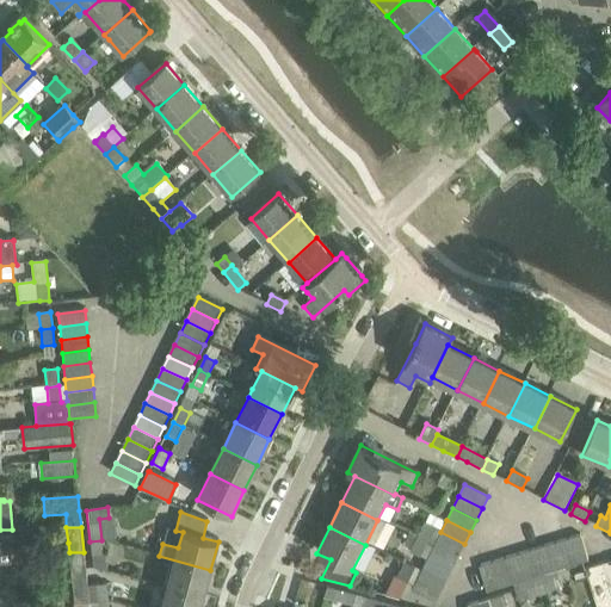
[(438,536),(421,527),(408,552),(420,558),(420,557),(426,559),(429,556),(434,544),(438,536)]
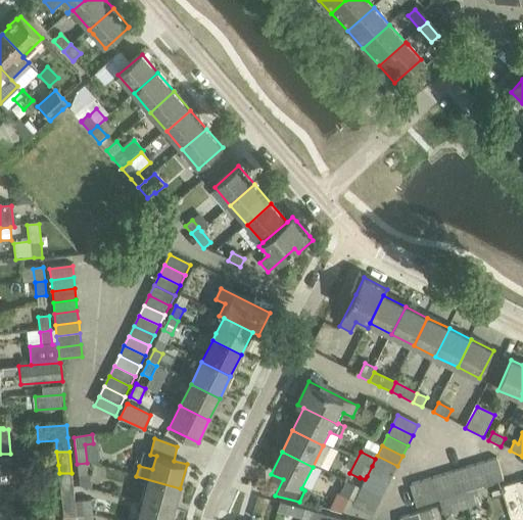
[(397,466),(377,456),(375,459),(372,466),(392,476),(397,466)]
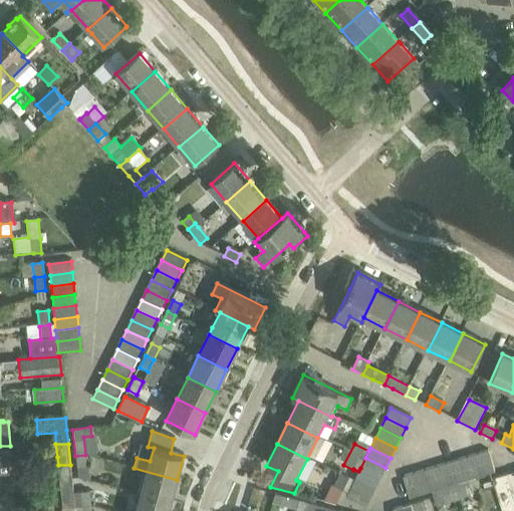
[(484,476),(490,474),(494,473),(488,451),(477,455),(484,476)]
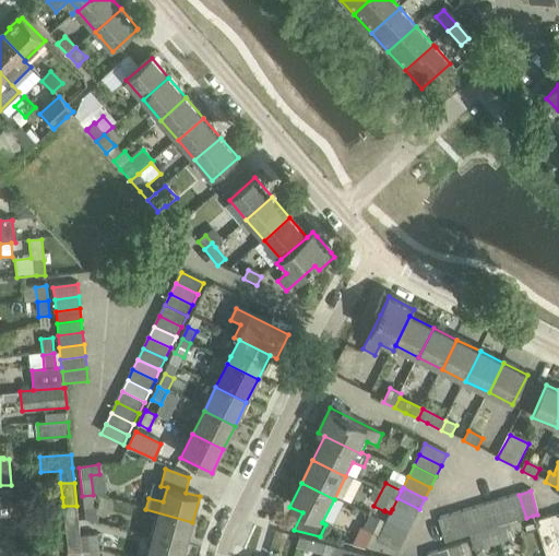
[(93,495),(82,496),(84,511),(85,520),(91,521),(96,523),(97,524),(98,524),(97,510),(95,510),(93,495)]
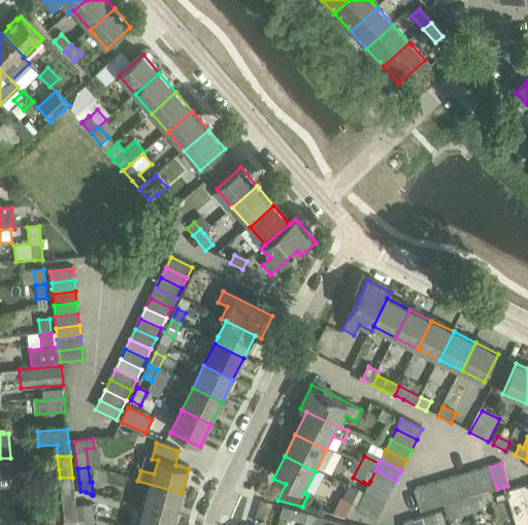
[(490,467),(480,470),(486,492),(497,489),(490,467)]
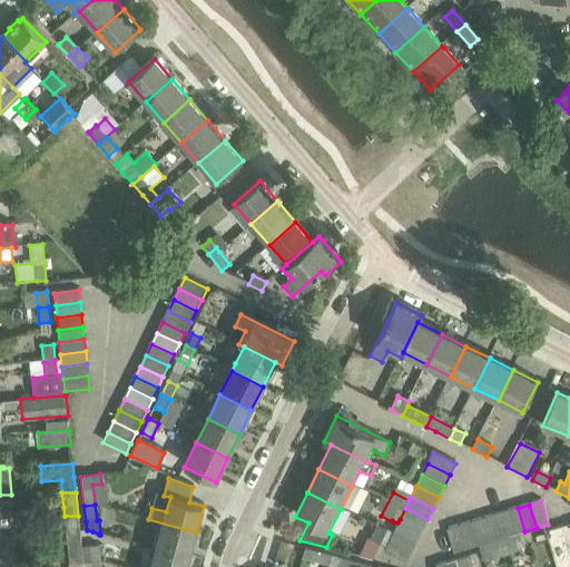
[(428,519),(405,508),(400,519),(422,530),(428,519)]
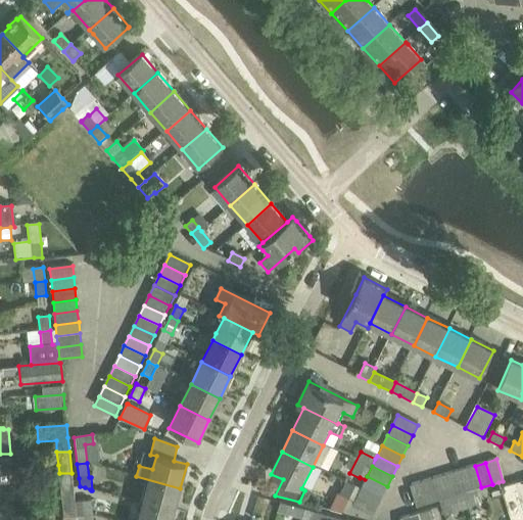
[(475,466),(464,469),(470,491),(476,489),(481,487),(475,466)]
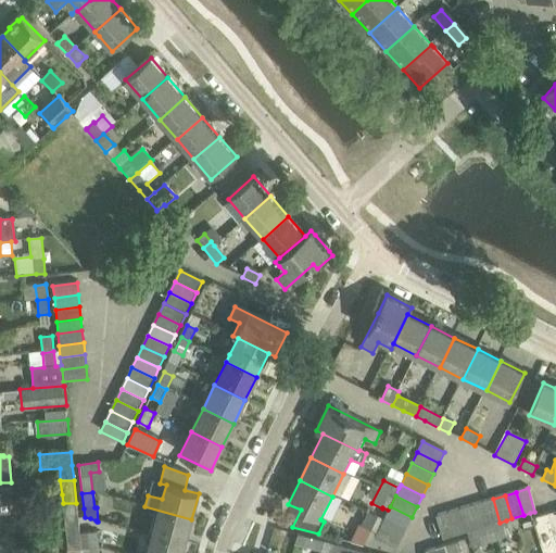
[(493,499),(481,503),(489,526),(492,525),(500,523),(493,499)]
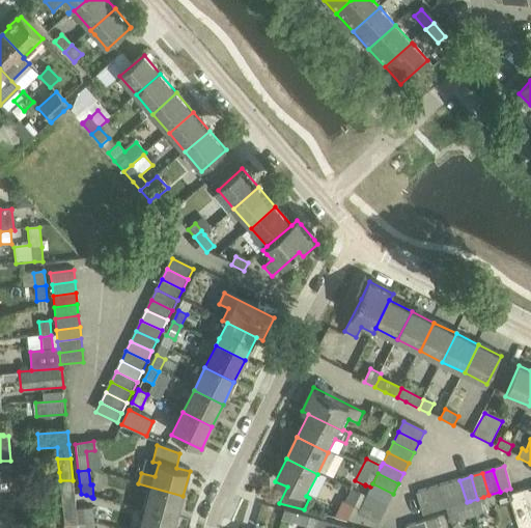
[(73,480),(60,480),(62,503),(76,503),(73,480)]
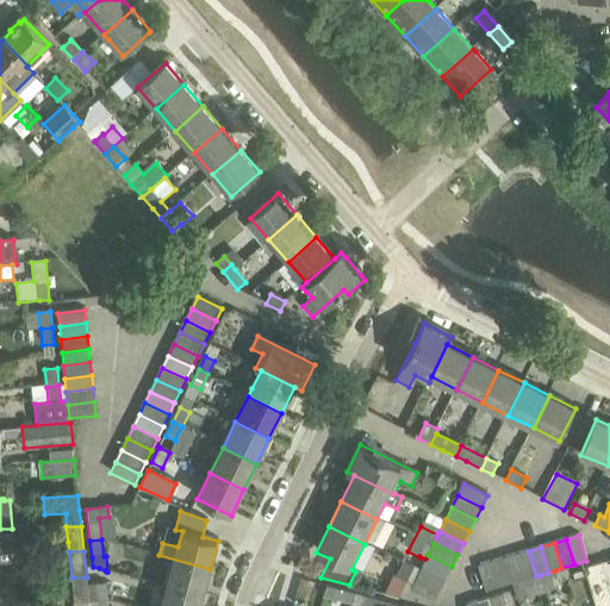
[(528,551),(516,555),(523,580),(536,576),(528,551)]
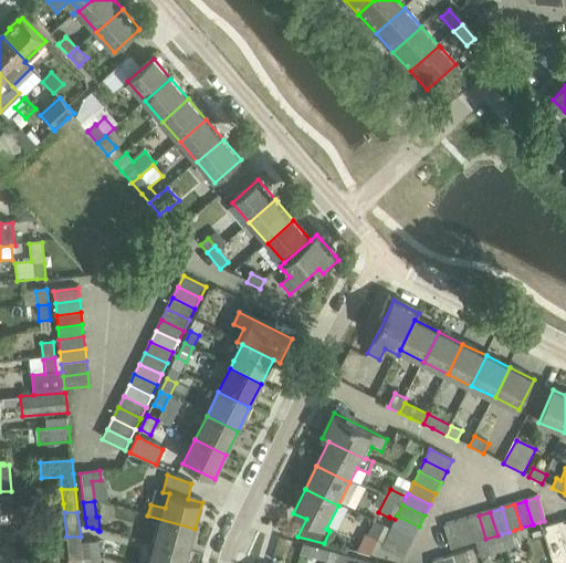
[(188,554),(195,529),(147,515),(161,520),(155,545),(188,554)]
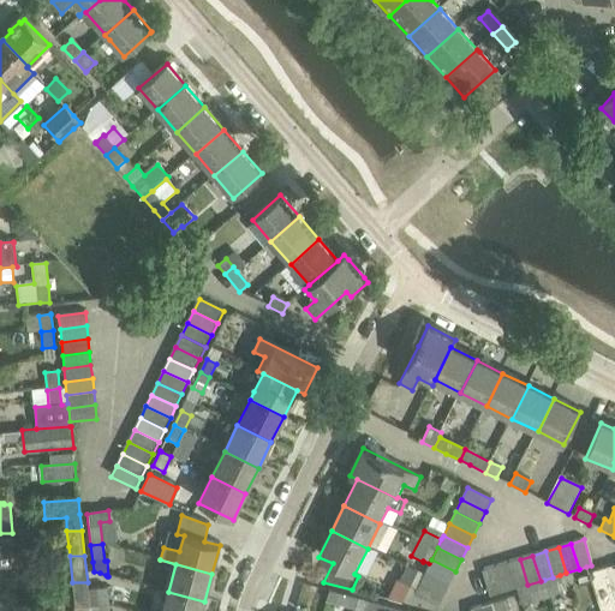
[(455,571),(431,559),(425,571),(449,583),(455,571)]
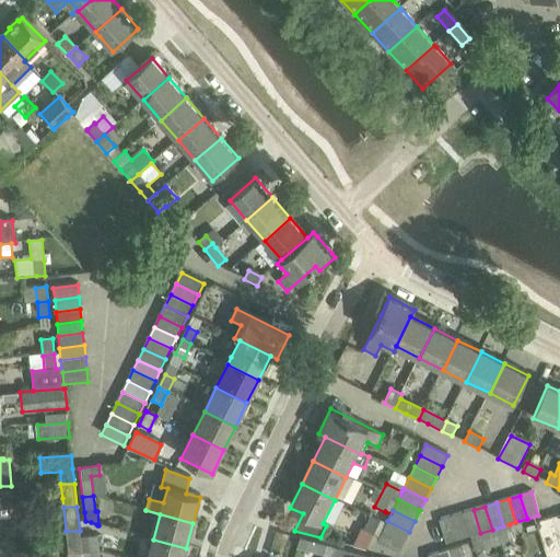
[(474,510),(462,513),(469,536),(480,533),(474,510)]
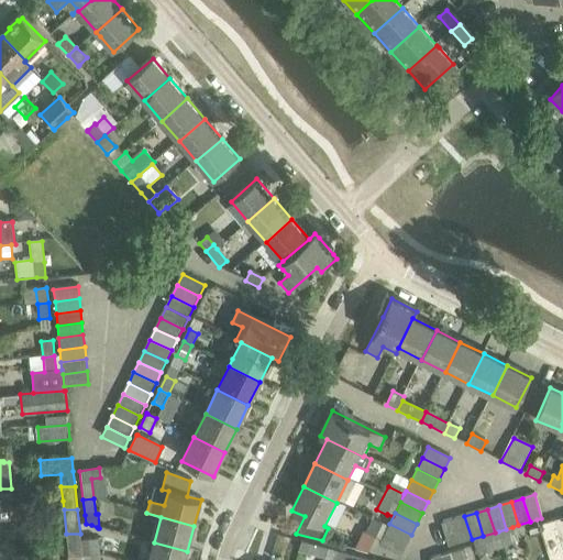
[(464,516),(452,519),(460,544),(472,539),(464,516)]
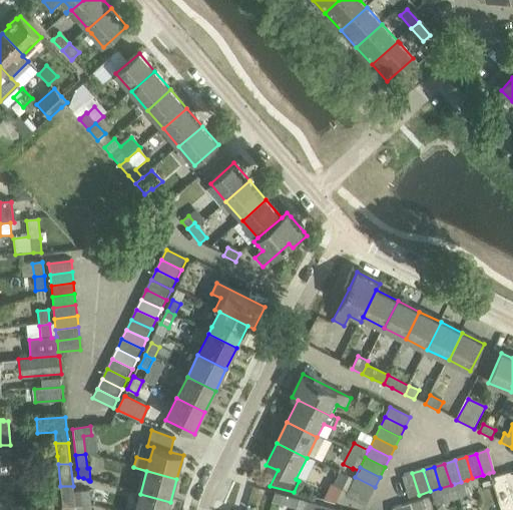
[(333,485),(343,489),(348,477),(339,473),(333,485)]
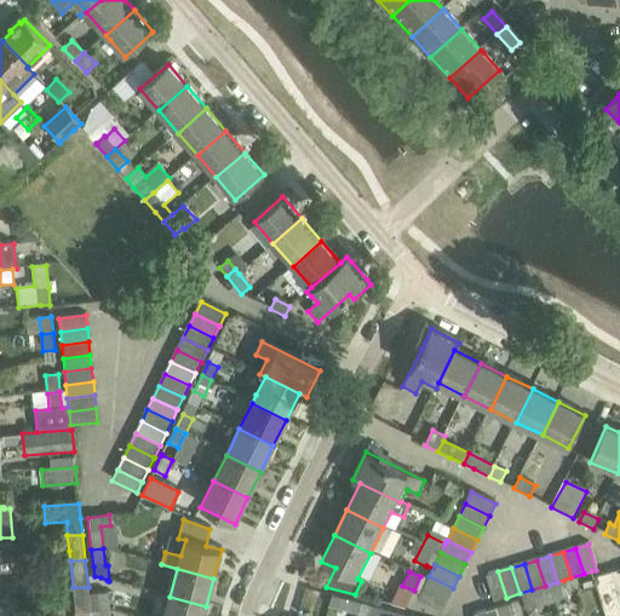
[(498,571),(486,576),(493,602),(506,598),(498,571)]
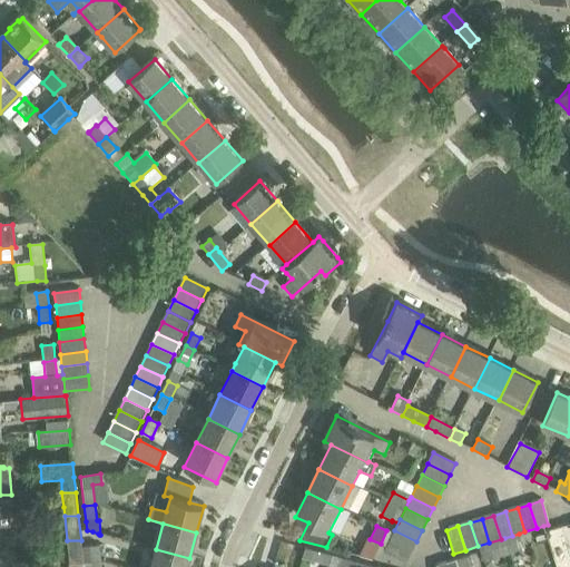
[(416,541),(394,530),(389,541),(411,551),(416,541)]
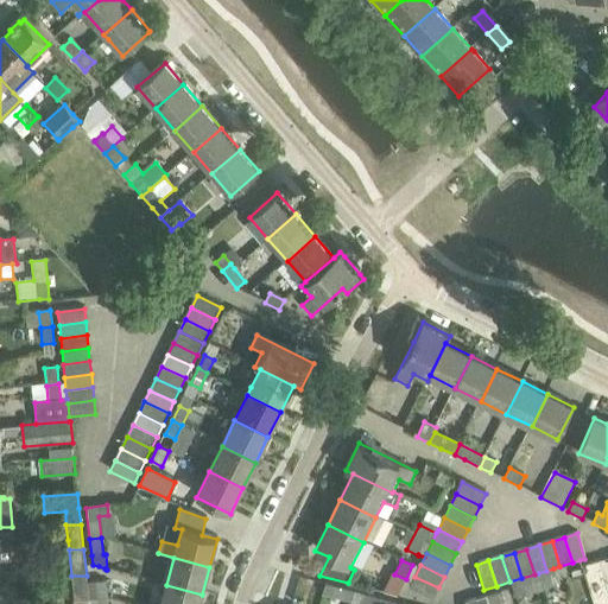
[(553,568),(546,571),(538,573),(544,591),(559,586),(553,568)]
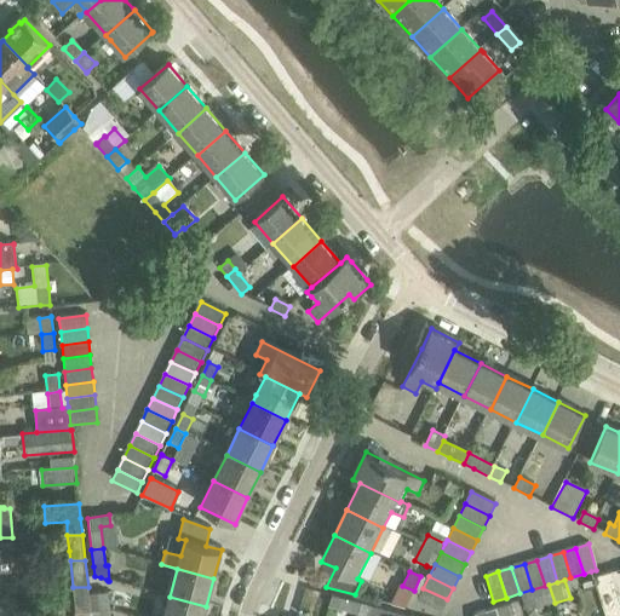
[(549,585),(545,586),(532,589),(520,593),(526,612),(555,603),(549,585)]
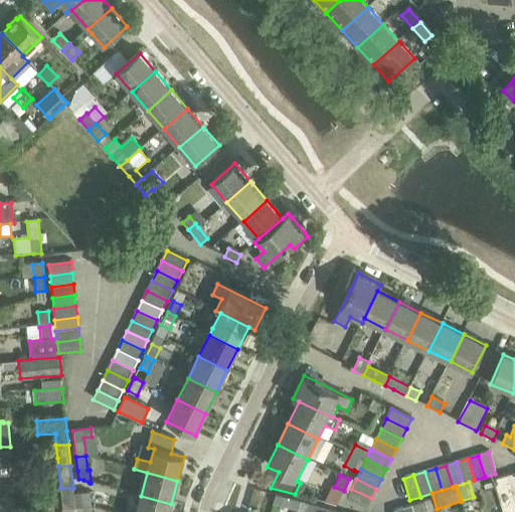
[(73,488),(60,488),(62,508),(75,508),(73,495),(73,488)]
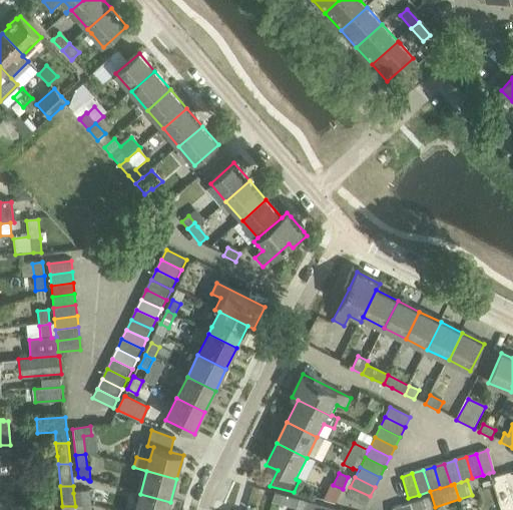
[(370,496),(350,487),(345,497),(365,507),(370,496)]
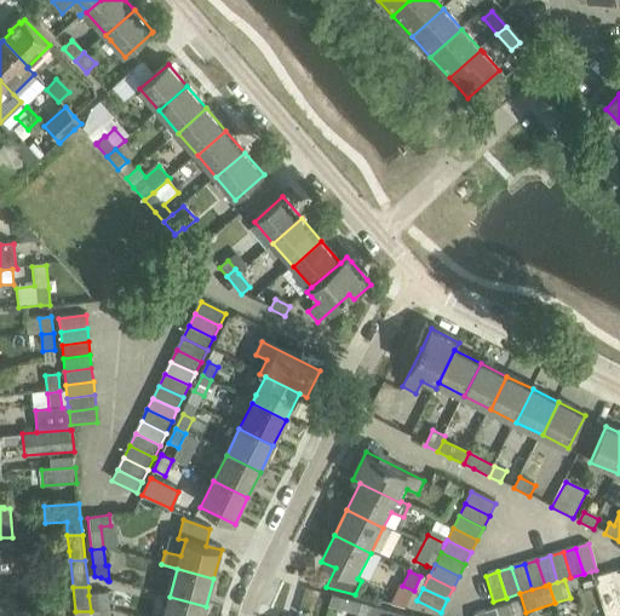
[(91,614),(110,611),(108,593),(89,596),(91,611),(91,614)]
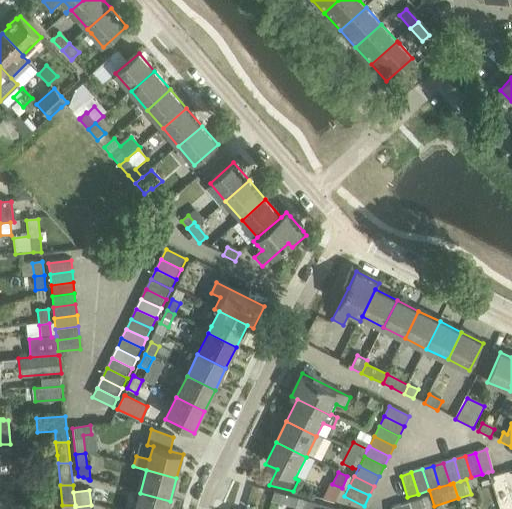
[(285,505),(287,496),(274,492),(271,501),(285,505)]
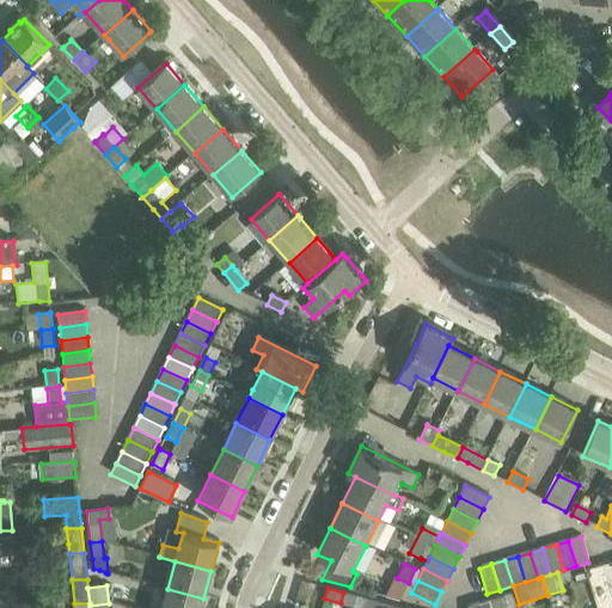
[(201,607),(203,599),(167,589),(161,607),(201,607)]
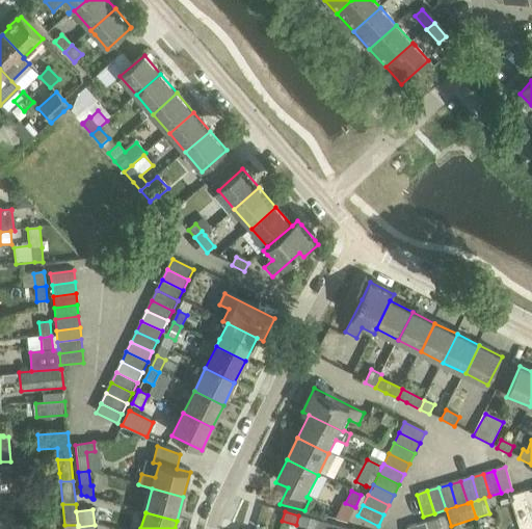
[(0,525),(12,524),(11,516),(0,517),(0,525)]
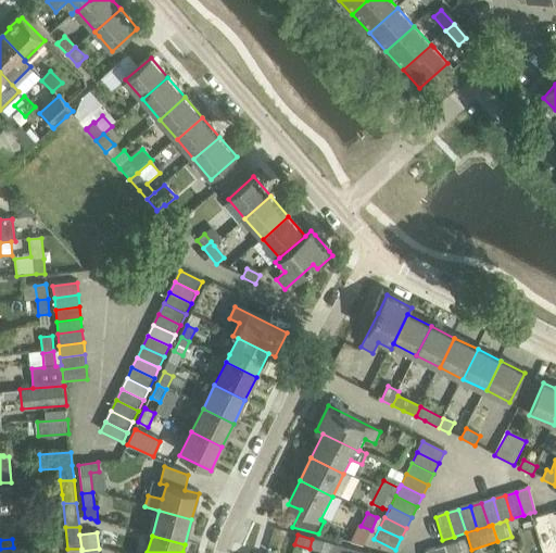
[(462,552),(458,542),(444,547),(446,552),(462,552)]
